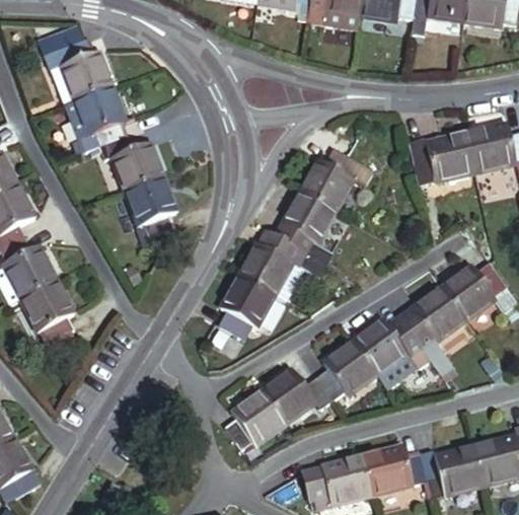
[(307,22),(310,0),(257,0),(257,4),(292,9),(296,20),(307,22)]
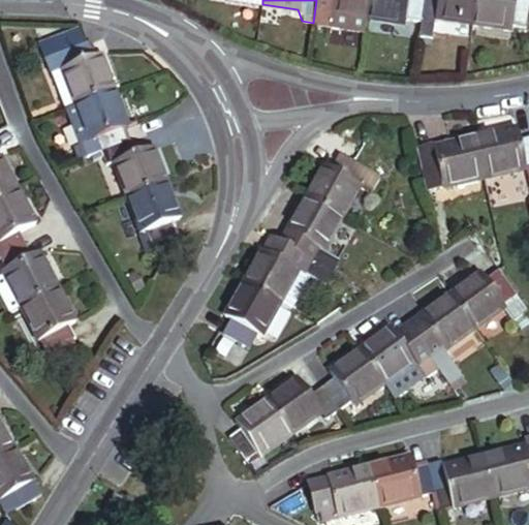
[(366,17),(368,0),(316,0),(313,23),(364,30),(366,17)]
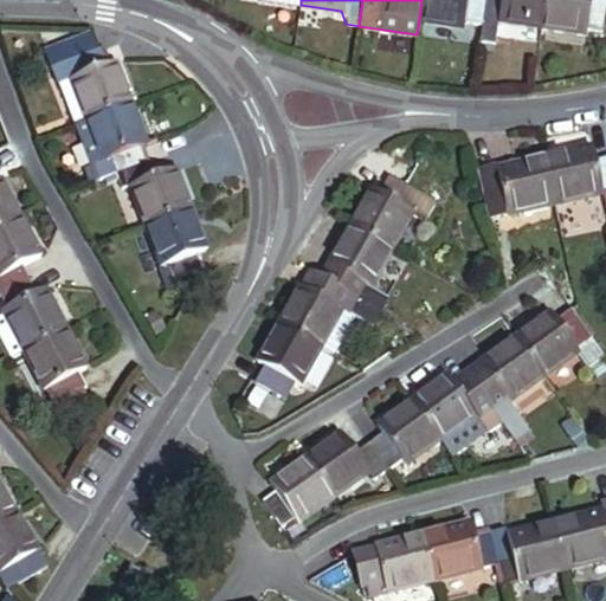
[(481,24),(483,0),(421,0),(419,19),(464,26),(465,21),(481,24)]
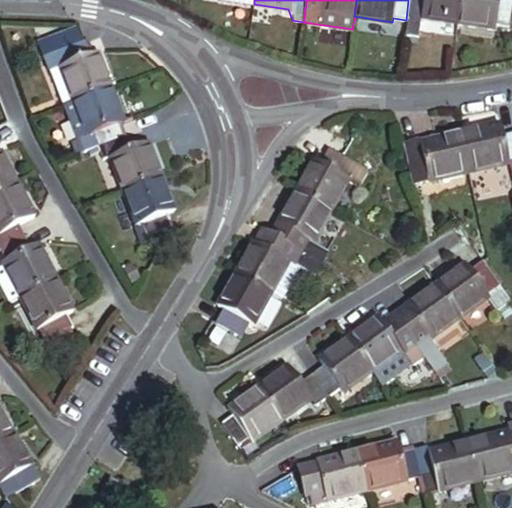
[(457,22),(460,0),(408,0),(406,20),(421,22),(421,16),(457,22)]
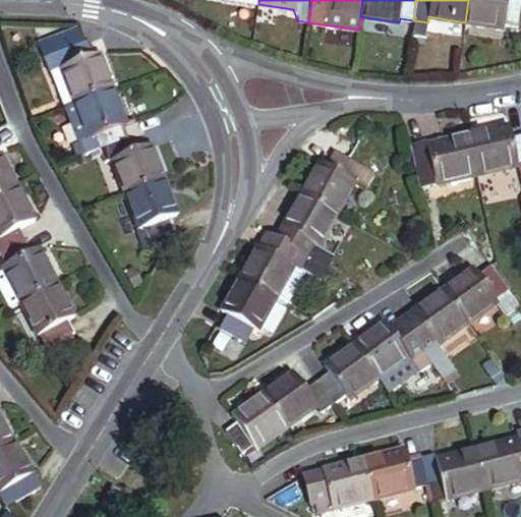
[(518,25),(520,8),(520,0),(468,0),(465,22),(503,29),(504,23),(518,25)]
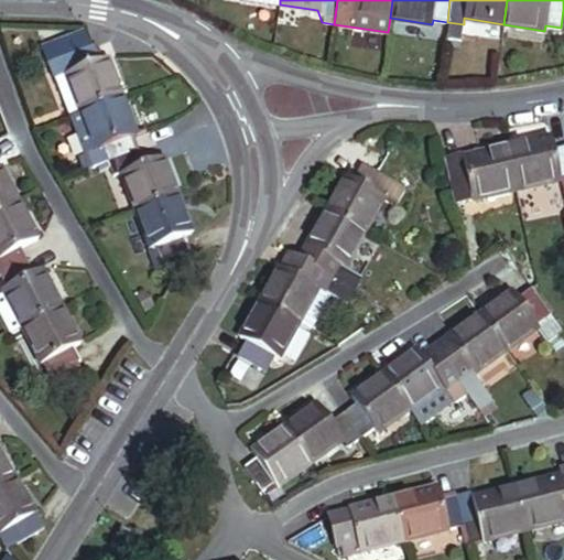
[(122,93),(107,56),(99,58),(93,44),(88,47),(83,32),(51,45),(56,61),(50,63),(69,114),(120,94),(122,93)]
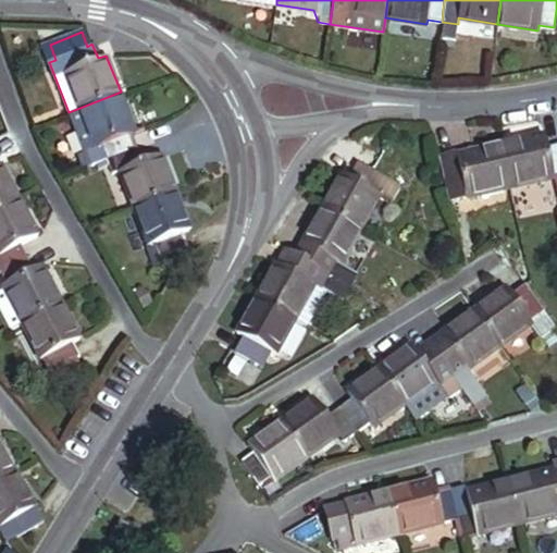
[(134,131),(119,93),(69,112),(84,149),(89,164),(104,158),(134,147),(128,133),(134,131)]
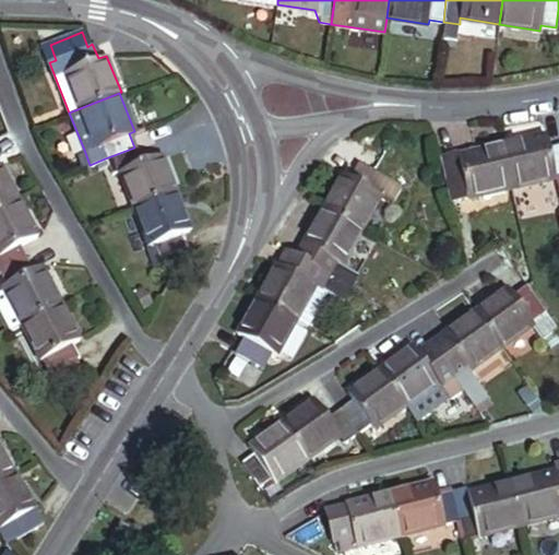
[(558,143),(549,146),(547,134),(503,144),(513,187),(558,176),(558,180),(558,143)]
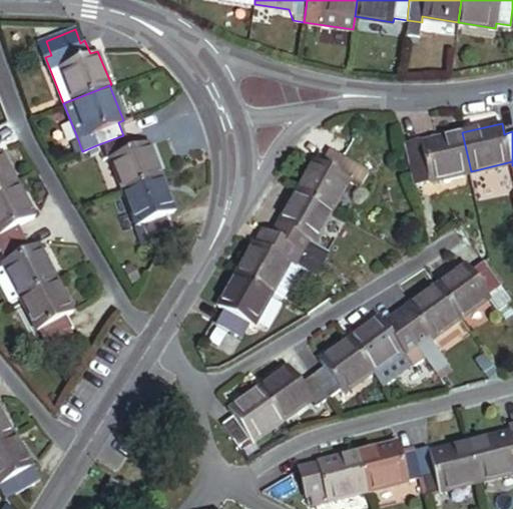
[(471,171),(462,132),(421,142),(421,139),(406,143),(415,183),(471,171)]
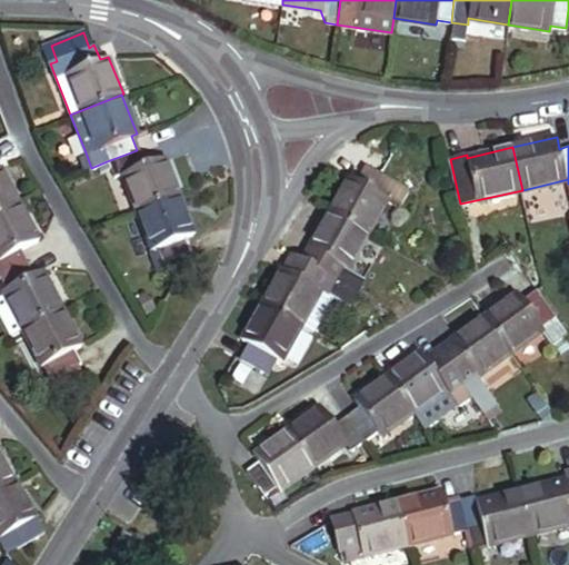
[(179,196),(165,157),(142,165),(137,150),(107,161),(113,176),(122,172),(138,210),(179,196)]
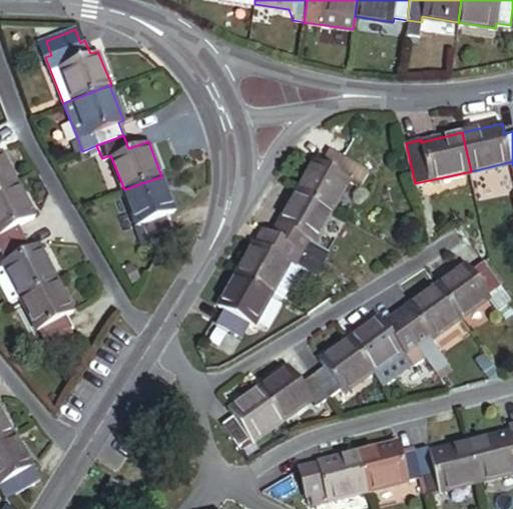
[(82,151),(77,137),(70,139),(75,153),(82,151)]
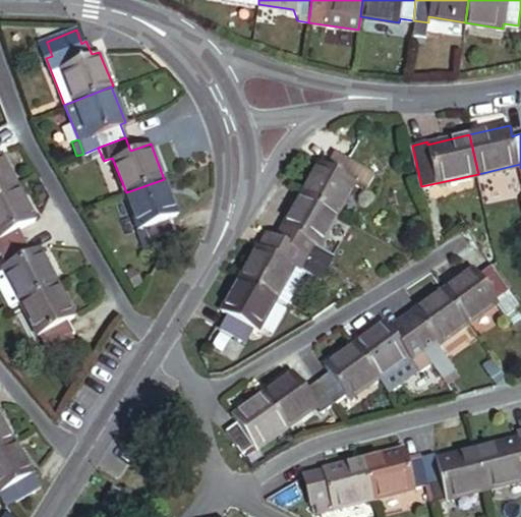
[(18,184),(0,152),(0,151),(0,193),(16,185),(18,184)]
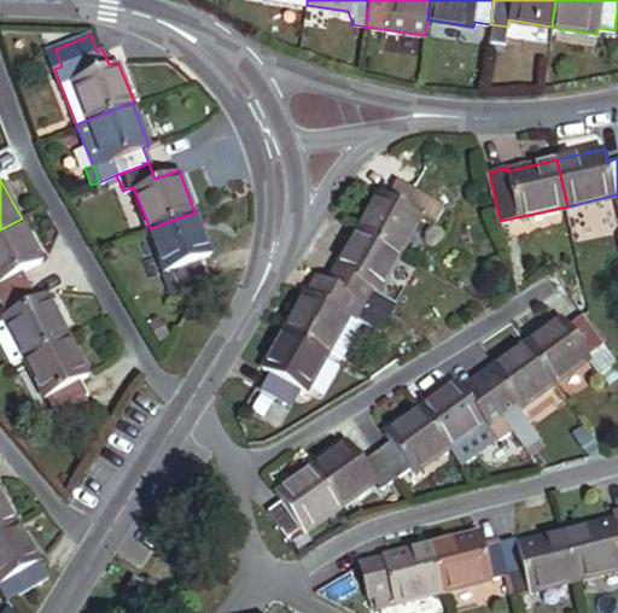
[(400,252),(420,217),(433,225),(444,206),(396,179),(388,193),(380,190),(357,229),(400,252)]
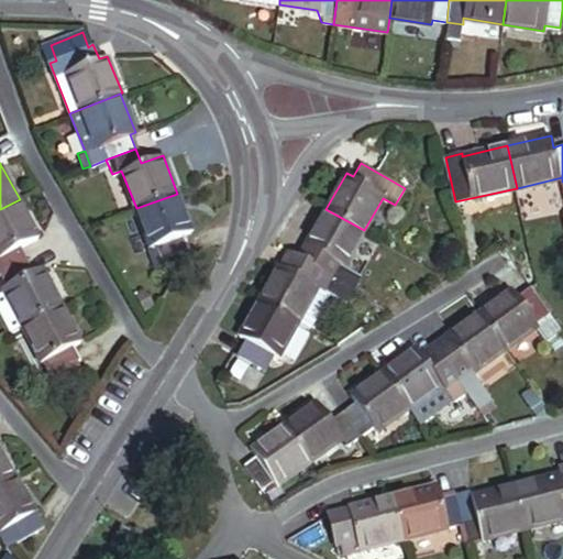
[(192,231),(177,194),(136,208),(151,247),(156,244),(162,259),(190,248),(185,233),(192,231)]
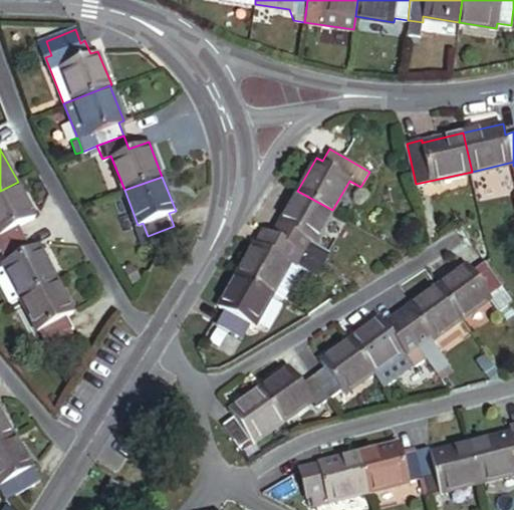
[(34,215),(16,183),(0,191),(0,249),(25,236),(18,224),(34,215)]
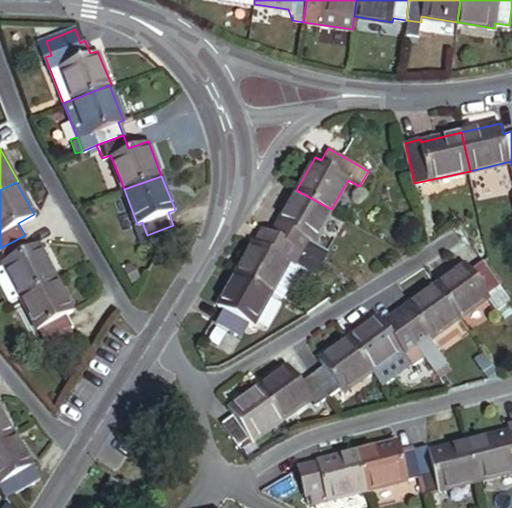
[(312,241),(331,209),(296,190),(277,223),(285,227),(278,238),(320,261),(326,249),(312,241)]
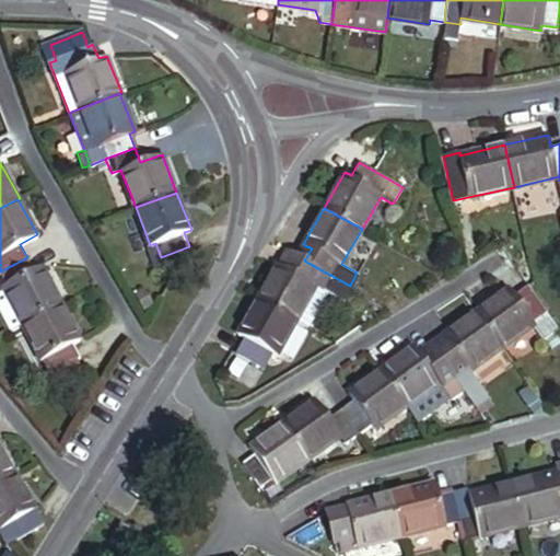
[(158,268),(184,256),(189,246),(161,257),(155,243),(150,245),(149,246),(158,268)]
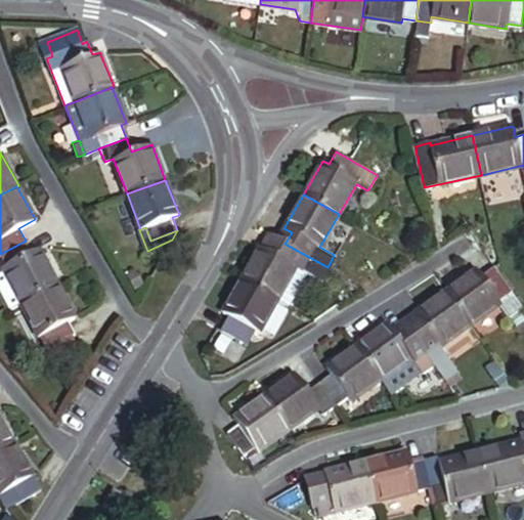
[(285,244),(292,232),(284,228),(277,240),(285,244)]
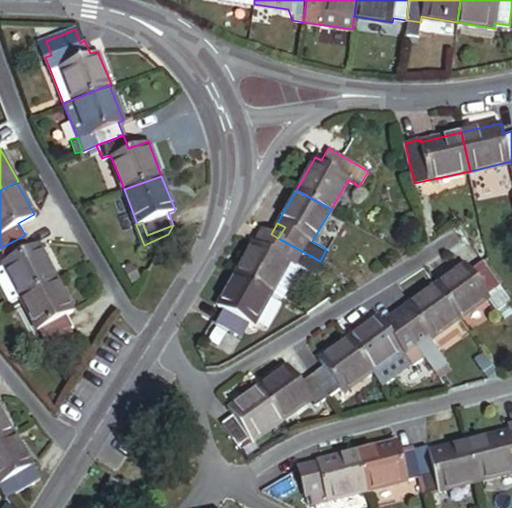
[(312,274),(320,261),(278,238),(271,234),(263,229),(256,242),(253,241),(235,273),(270,292),(281,298),(299,267),(312,274)]
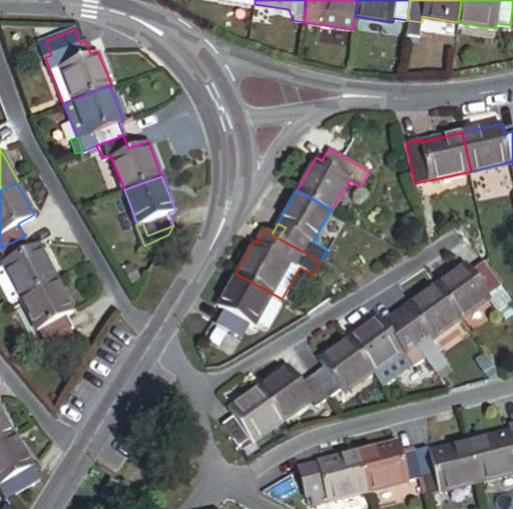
[(55,277),(38,244),(31,248),(25,235),(0,248),(6,262),(0,266),(0,286),(9,303),(19,297),(55,277)]
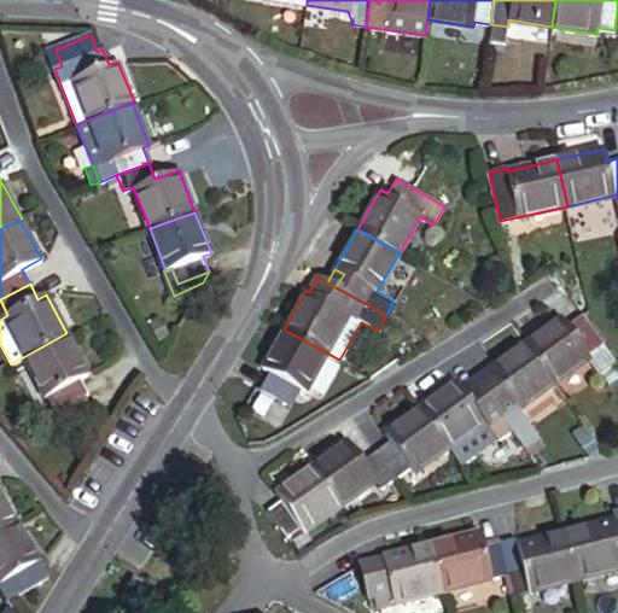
[(616,361),(581,314),(566,323),(561,316),(524,344),(552,383),(584,358),(596,375),(616,361)]
